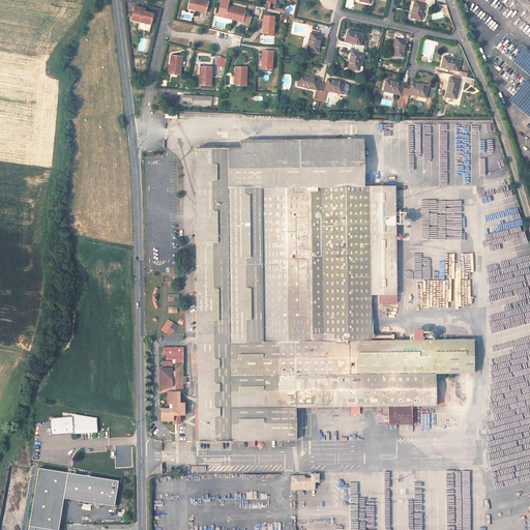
[(199,0),(189,0),(188,6),(194,7),(194,10),(205,12),(208,2),(199,0)]
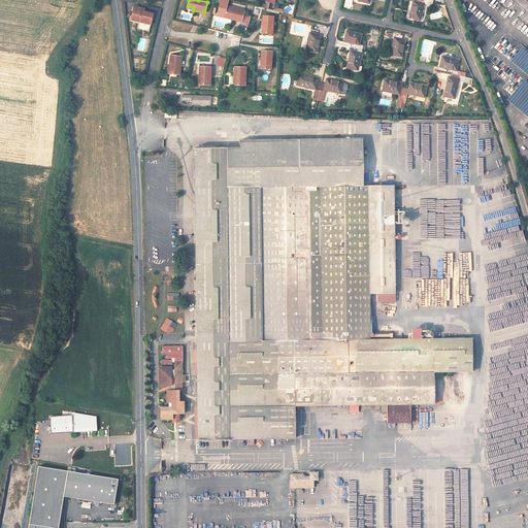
[(220,0),(217,17),(224,18),(224,17),(227,6),(228,0),(220,0)]
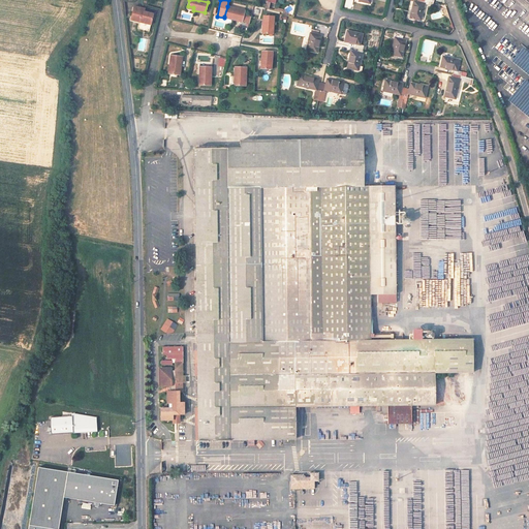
[(410,18),(421,21),(425,5),(433,7),(434,0),(417,0),(417,2),(414,1),(410,18)]
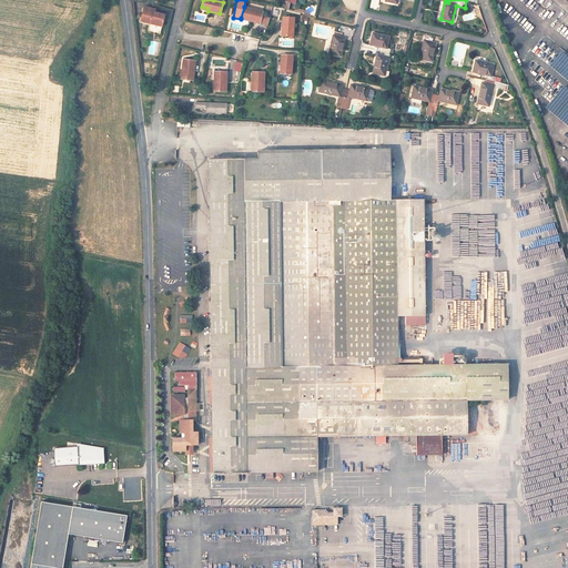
[(244,7),(241,18),(250,20),(250,21),(260,24),(262,17),(263,11),(244,7)]
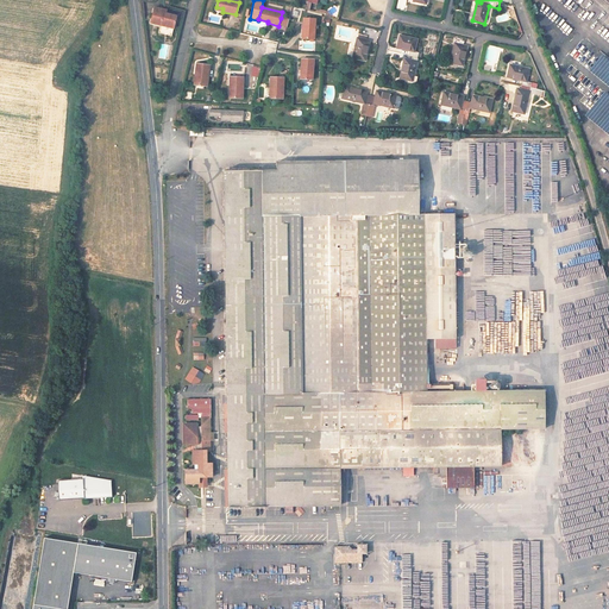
[(165,14),(154,12),(151,23),(174,29),(176,17),(165,14)]
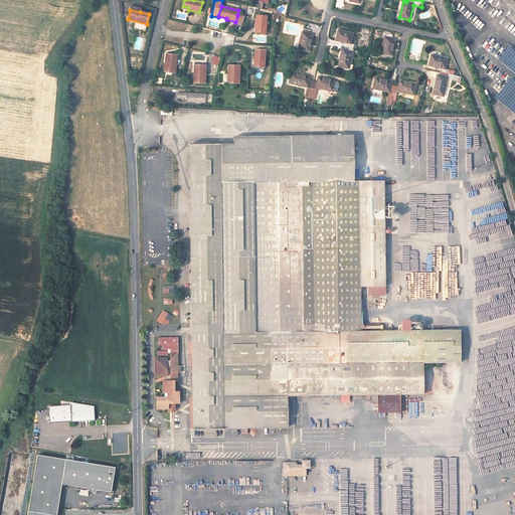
[(237,15),(235,22),(242,23),(244,16),(237,15)]
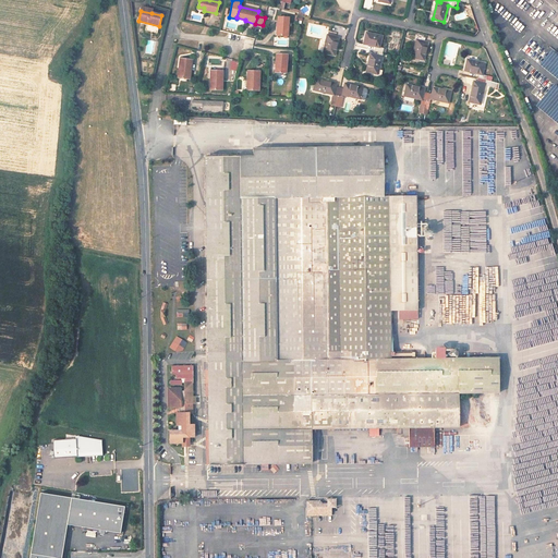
[(278,17),(277,26),(279,26),(278,36),(288,36),(289,17),(278,17)]
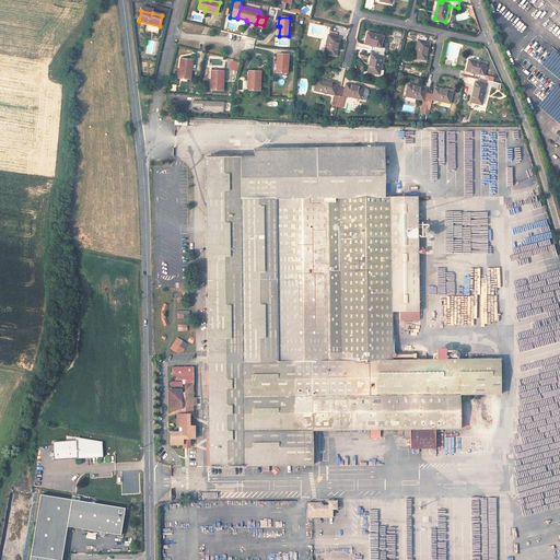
[(336,56),(340,38),(337,37),(337,34),(329,32),(325,54),(336,56)]
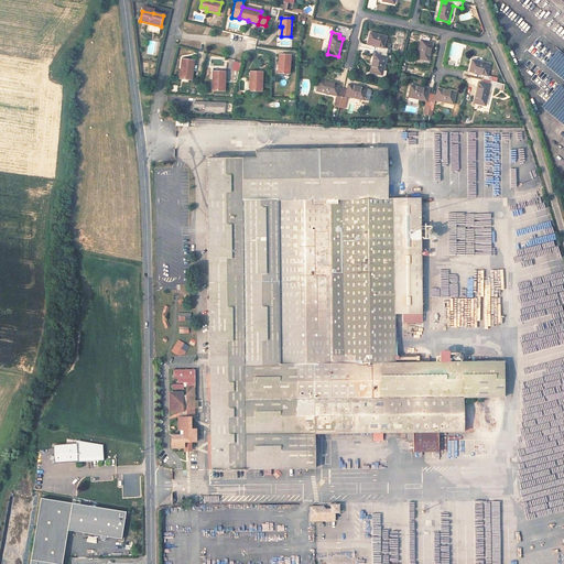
[(383,47),(386,36),(370,33),(368,44),(380,47),(378,55),(375,54),(370,73),(381,76),(388,49),(383,47)]
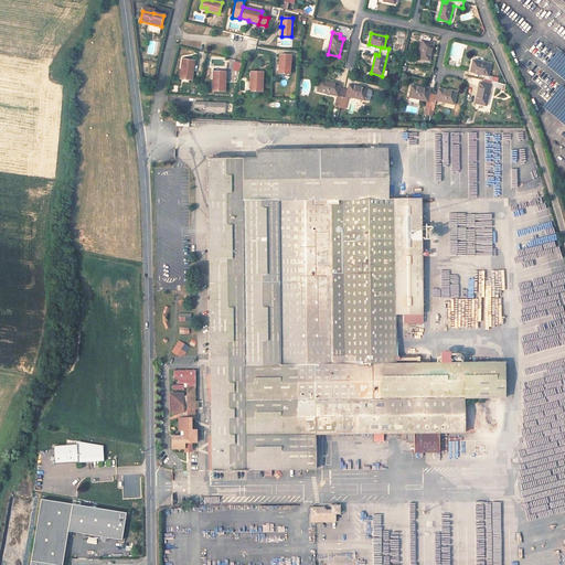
[(430,39),(423,36),(418,59),(429,61),(434,43),(429,42),(430,39)]
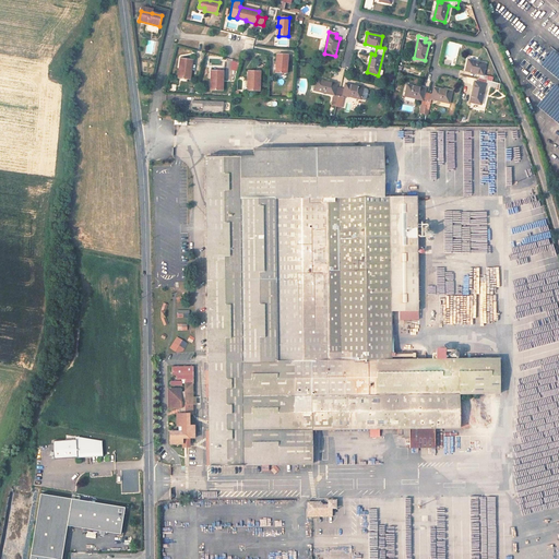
[(276,55),(276,63),(278,63),(277,72),(287,73),(287,56),(276,55)]
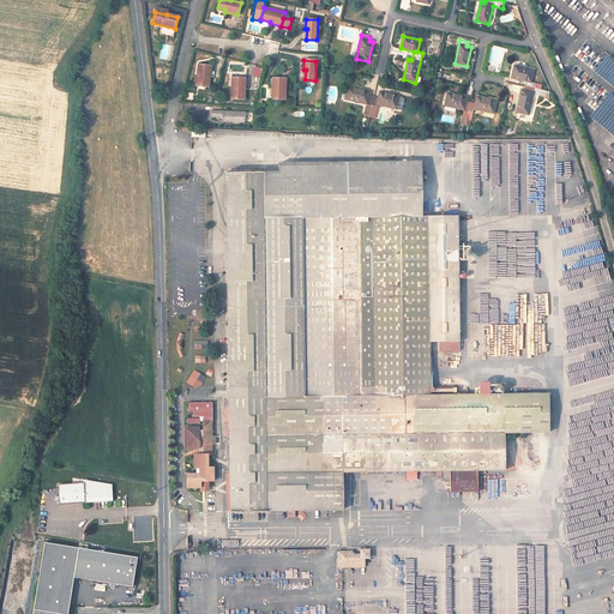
[(198,65),(197,78),(199,78),(198,85),(209,86),(211,66),(198,65)]
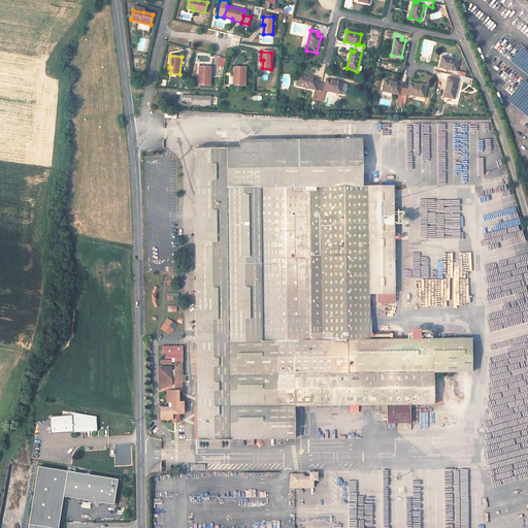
[(472,79),(460,76),(460,72),(456,71),(459,60),(442,57),(439,67),(453,70),(451,77),(449,77),(443,97),(455,99),(459,81),(471,84),(472,79)]
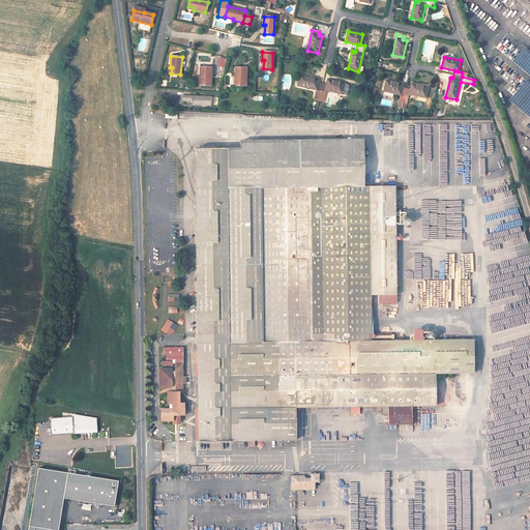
[(200,67),(200,79),(201,79),(201,86),(211,86),(211,68),(200,67)]
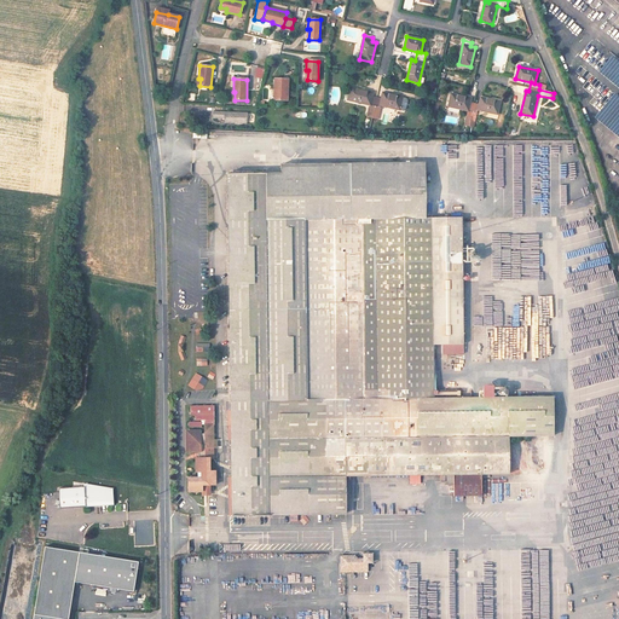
[(275,79),(275,90),(276,90),(276,100),(287,100),(288,80),(275,79)]
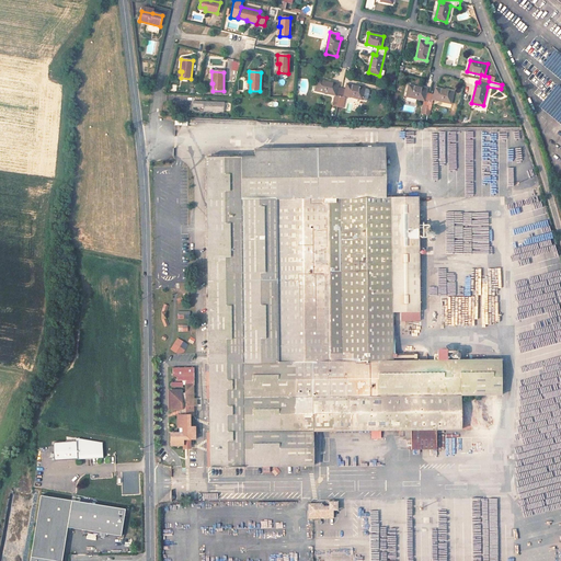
[(317,79),(315,91),(335,95),(333,106),(342,109),(344,98),(344,95),(366,101),(368,99),(369,91),(368,89),(346,84),(345,90),(338,88),(339,84),(317,79)]
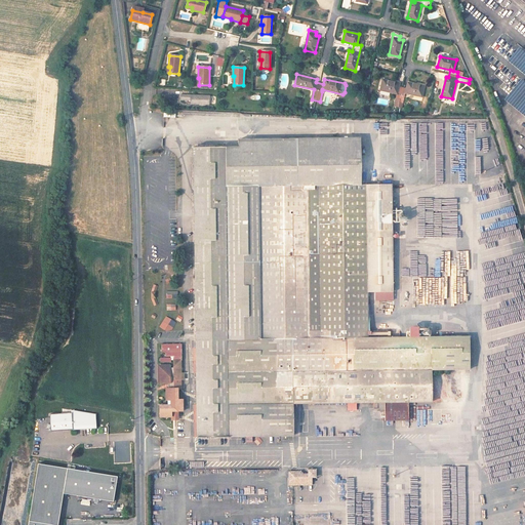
[(524,117),(524,84),(518,79),(501,101),(524,117)]
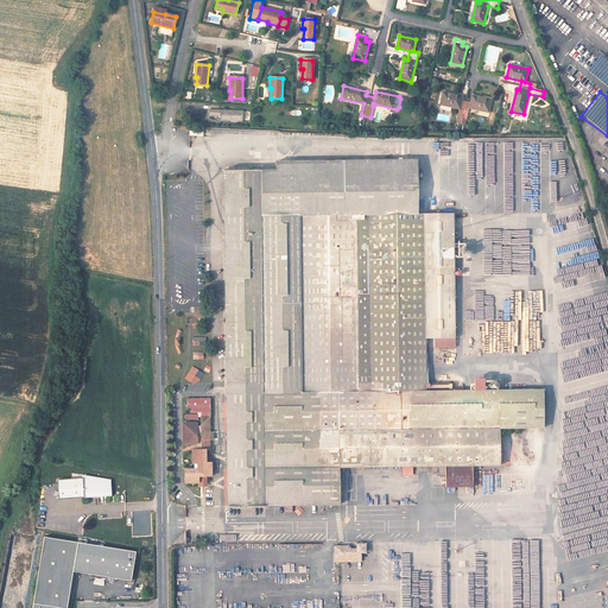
[(443,93),(441,105),(460,109),(458,114),(460,115),(457,122),(462,124),(462,119),(467,120),(469,108),(488,112),(492,100),(472,95),(470,102),(462,100),(462,96),(443,93)]
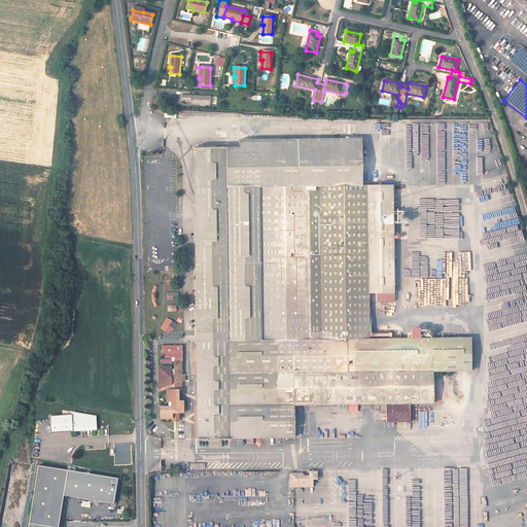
[(210,97),(188,96),(181,95),(180,101),(191,101),(191,105),(210,105),(210,97)]
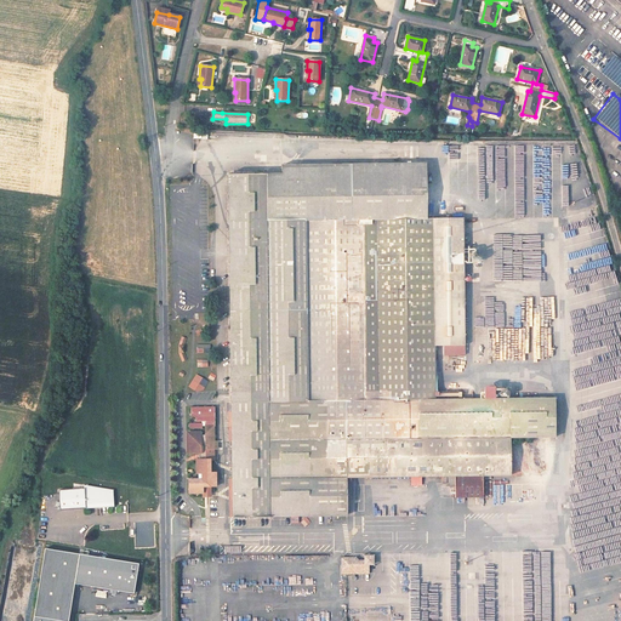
[(233,518),(271,518),(271,517),(347,516),(347,478),(442,477),(443,486),(455,486),(455,497),(483,497),(483,477),(510,476),(510,438),(554,437),(554,399),(434,400),(433,220),(427,218),(426,165),(281,166),(281,176),(266,176),(266,175),(228,175),(233,518)]
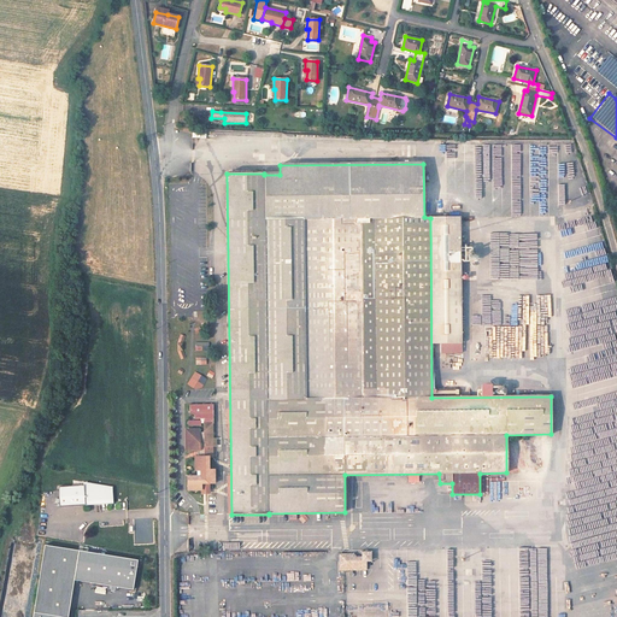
[(575,398),(573,430),(616,422),(616,345),(609,353),(610,354),(606,358),(605,371),(599,372),(589,371),(580,374),(582,376),(581,389),(576,389),(576,392),(576,398),(575,398)]
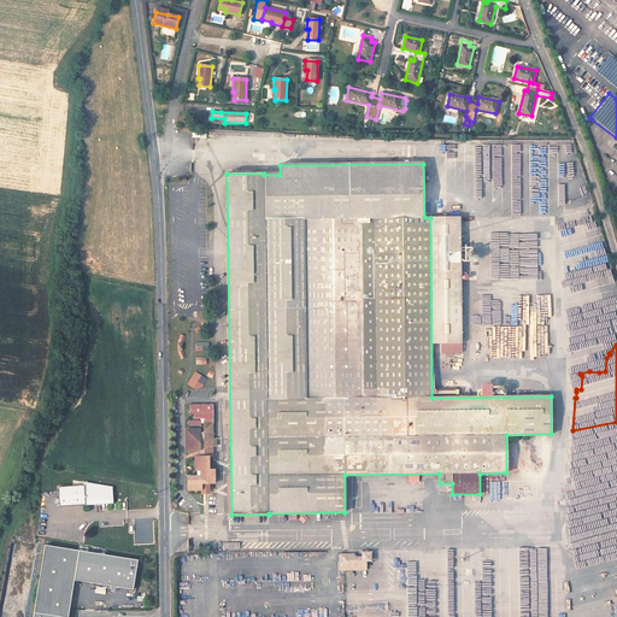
[(199,392),(207,380),(194,371),(187,383),(199,392)]
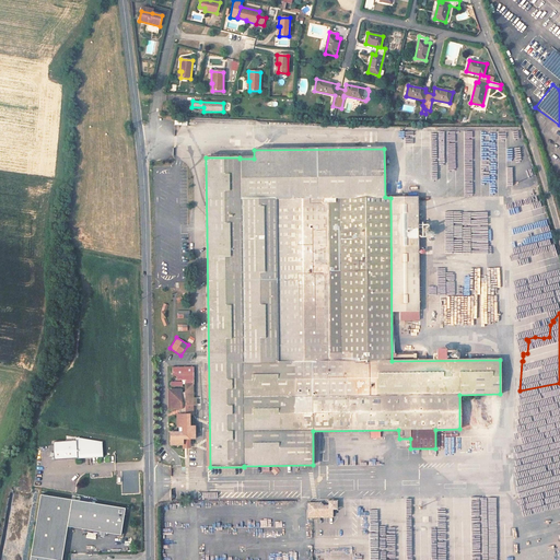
[(181,391),(168,391),(168,409),(179,409),(179,413),(176,415),(176,428),(177,428),(177,432),(171,432),(171,445),(189,444),(189,439),(195,439),(195,427),(189,427),(189,413),(185,413),(185,406),(196,406),(196,398),(193,398),(193,384),(185,384),(185,393),(181,393),(181,391)]
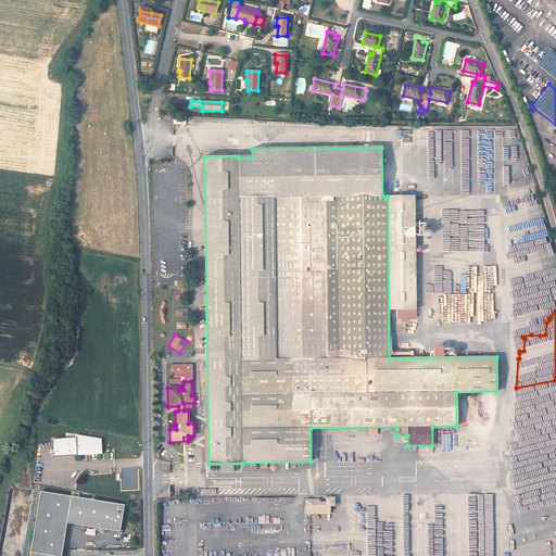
[(74,438),(51,439),(51,457),(75,456),(75,454),(98,453),(100,440),(74,436),(74,438)]
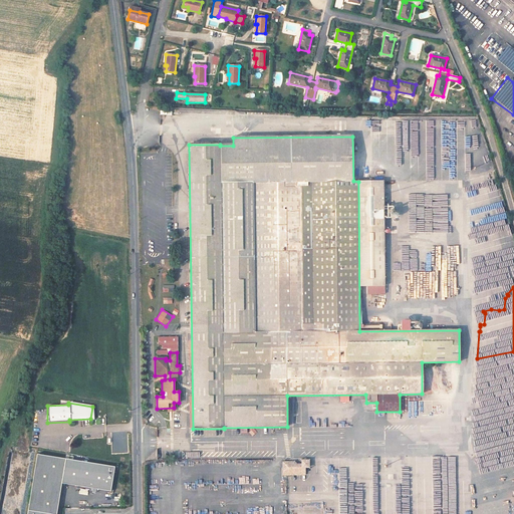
[(111,453),(129,453),(127,432),(111,432),(111,453)]
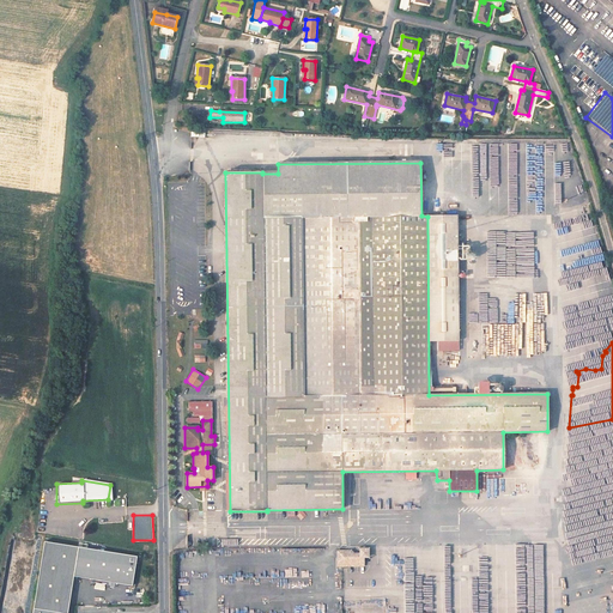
[(570,559),(574,571),(612,560),(612,530),(607,529),(607,533),(606,533),(604,527),(592,529),(590,536),(586,538),(583,538),(582,542),(581,539),(580,542),(580,538),(575,539),(576,542),(571,541),(572,539),(566,540),(570,552),(589,547),(588,554),(570,559)]
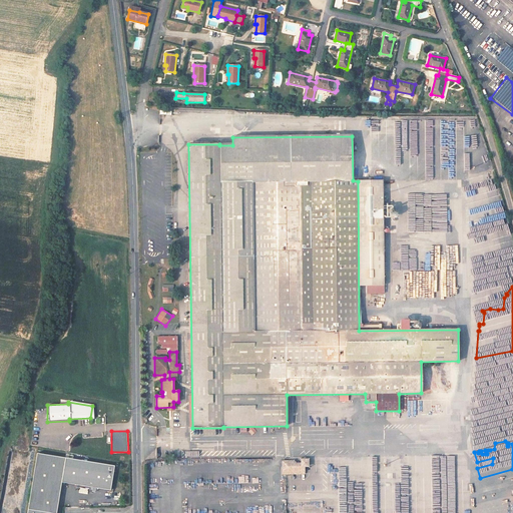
[(66,457),(37,452),(27,512),(56,512),(62,482),(66,457)]
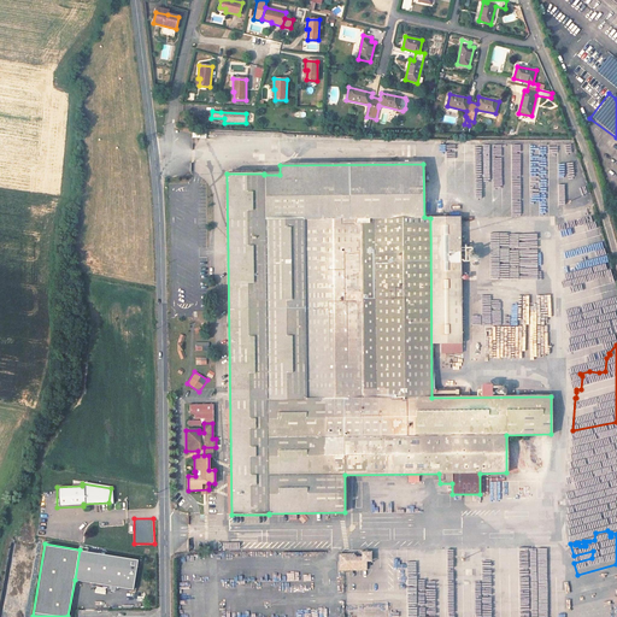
[(131,589),(136,559),(80,550),(75,580),(131,589)]
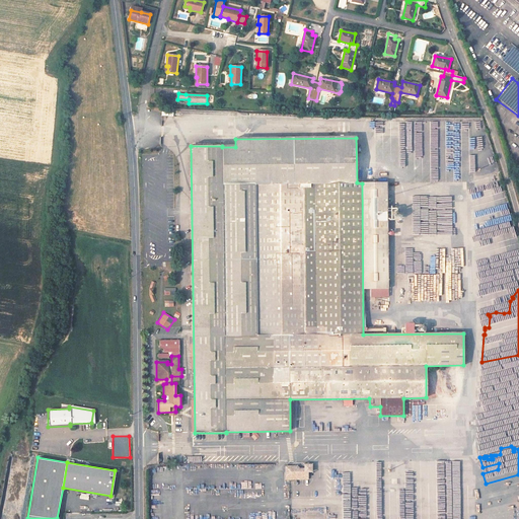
[(310,463),(284,464),(284,480),(307,479),(307,472),(311,471),(310,463)]
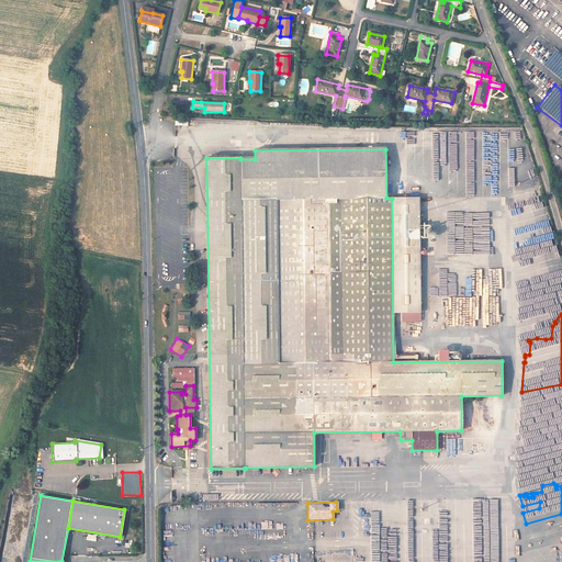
[(250,529),(250,519),(231,519),(231,529),(250,529)]
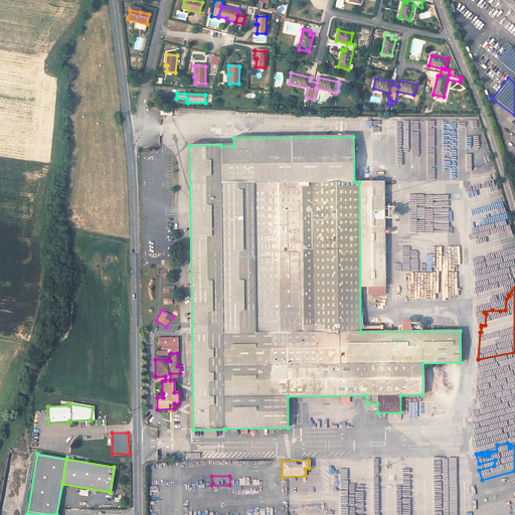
[(230,477),(231,485),(243,484),(243,477),(230,477)]
